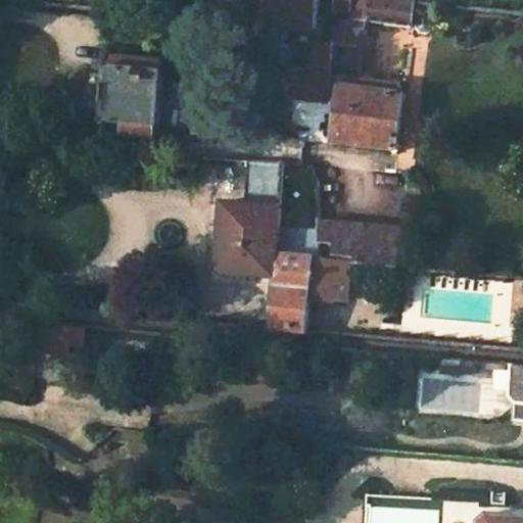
[(223,0),(199,0),(199,13),(222,15),(223,0)]
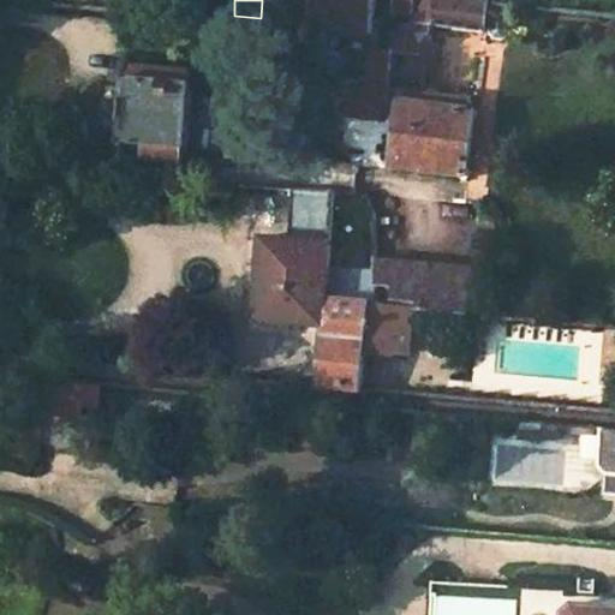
[(321,55),(335,58),(340,27),(366,29),(369,0),(314,0),(314,3),(311,23),(324,24),(321,55)]
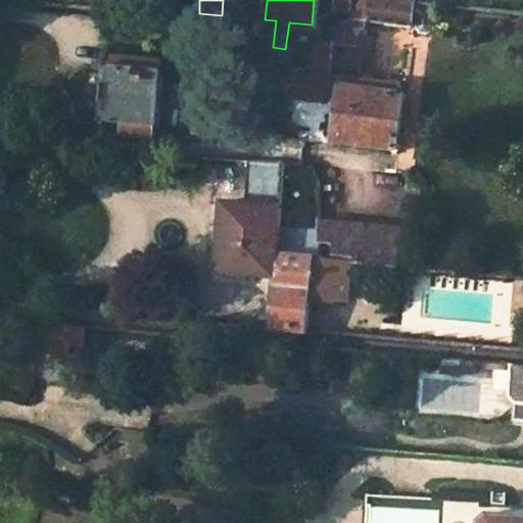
[(330,47),(363,50),(367,21),(413,26),(416,0),(414,0),(350,0),(349,10),(348,18),(340,18),(339,27),(332,27),(331,40),(330,47)]
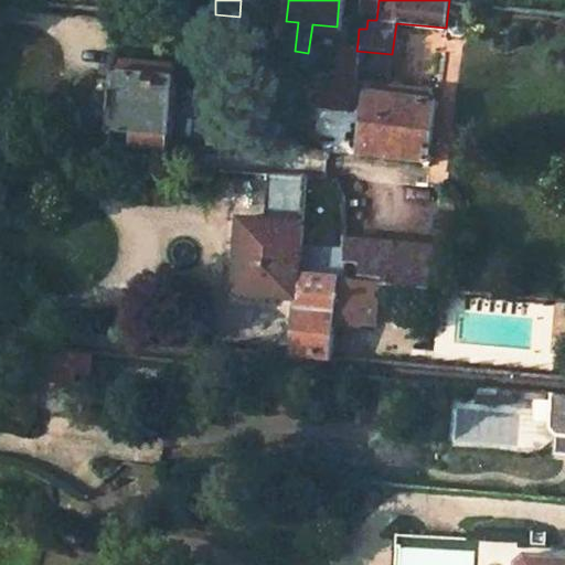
[(379,0),(362,0),(361,9),(377,11),(379,0)]
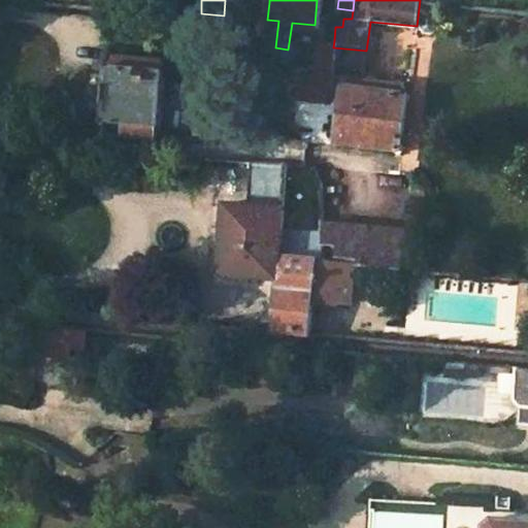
[(287,76),(284,97),(329,102),(333,47),(334,40),(320,39),(316,45),(312,77),(287,76)]
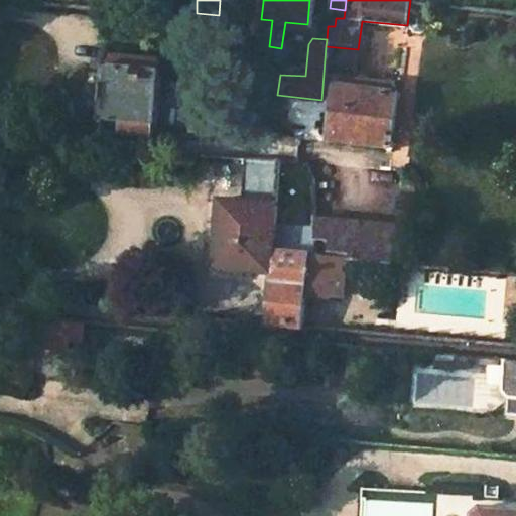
[(155,136),(160,58),(106,53),(104,73),(86,71),(83,113),(100,114),(100,122),(118,122),(118,134),(155,136)]
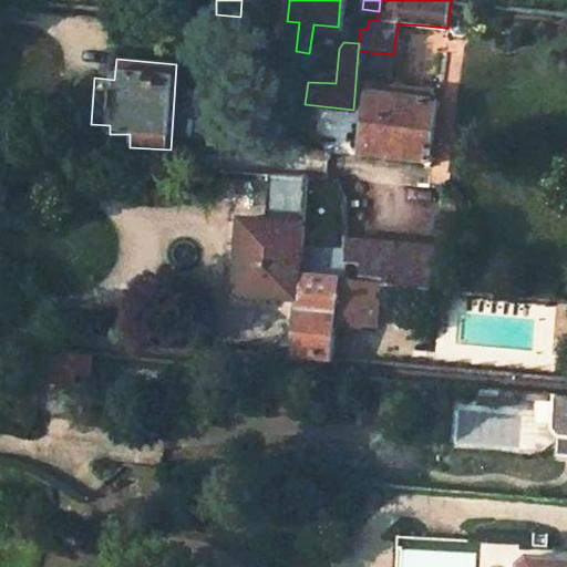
[(368,85),(361,155),(433,162),(440,102),(432,101),(432,92),(368,85)]
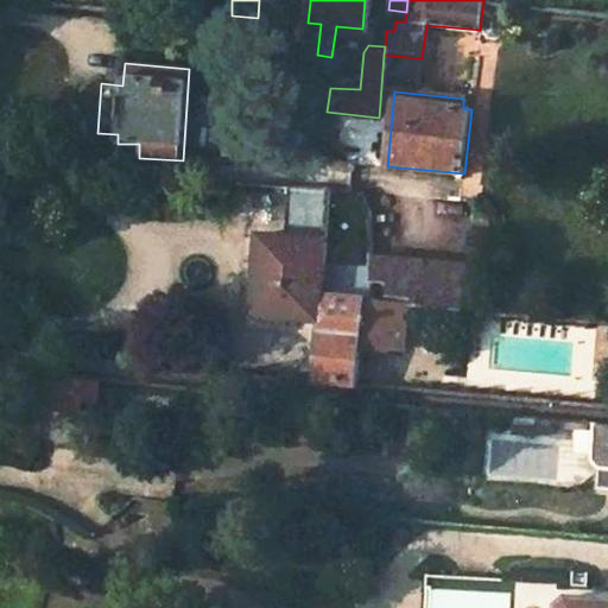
[(321,156),(350,162),(352,154),(322,150),(321,156)]
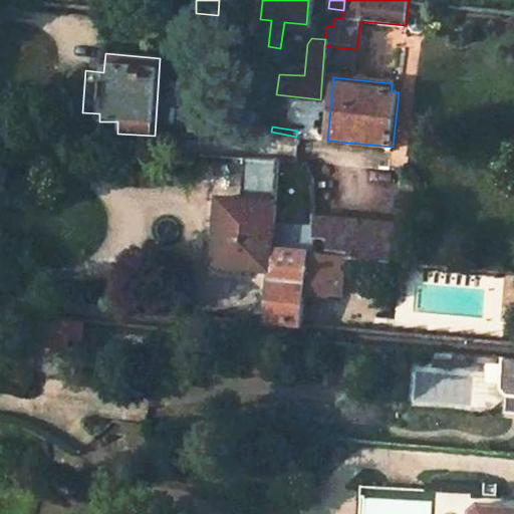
[(299,328),(302,292),(337,296),(343,256),(309,253),(310,243),(291,241),(289,253),(276,252),(280,206),(223,200),(216,273),(270,278),(265,325),(299,328)]
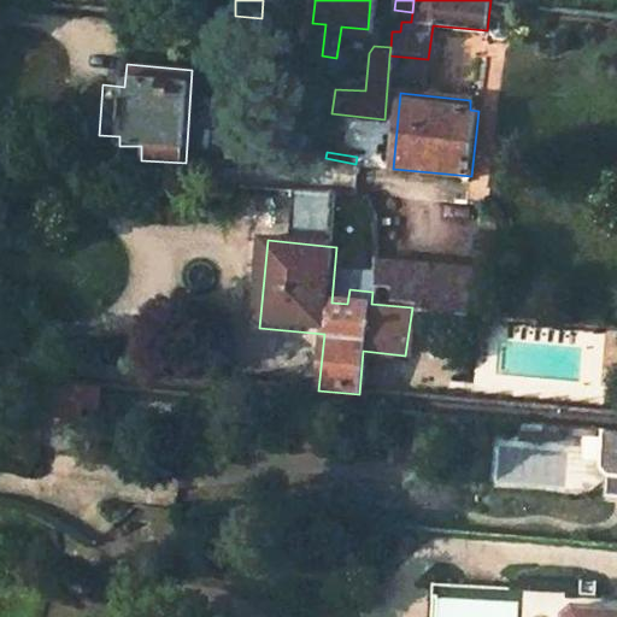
[(412,307),(470,313),(471,269),(375,262),(372,292),(371,304),(412,307)]
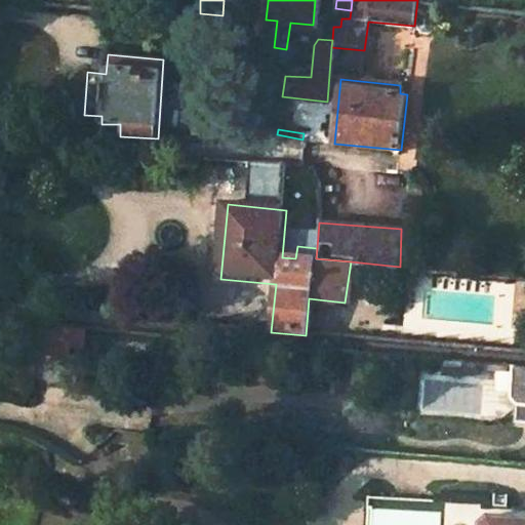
[(84,326),(8,319),(6,335),(83,342),(84,326)]
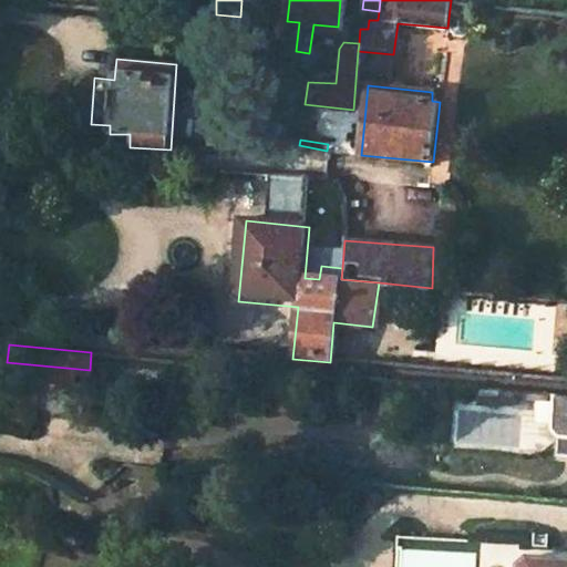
[(566,397),(555,397),(553,425),(558,436),(566,436),(566,397)]
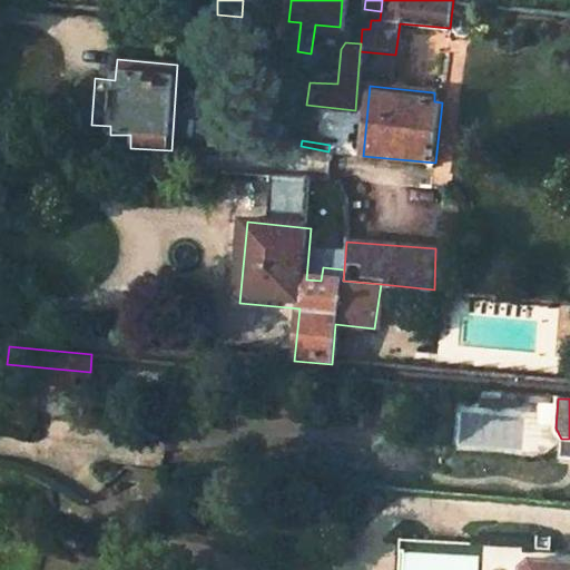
[(569,569),(569,562),(531,560),(522,569),(521,569),(569,569)]
